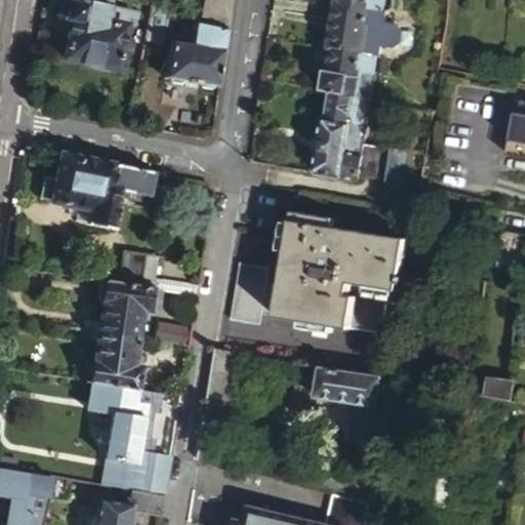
[(116,9),(117,0),(71,0),(71,2),(67,1),(63,4),(59,15),(63,18),(67,19),(66,25),(73,26),(71,37),(67,59),(118,71),(127,30),(126,30),(128,21),(139,23),(140,15),(116,9)]
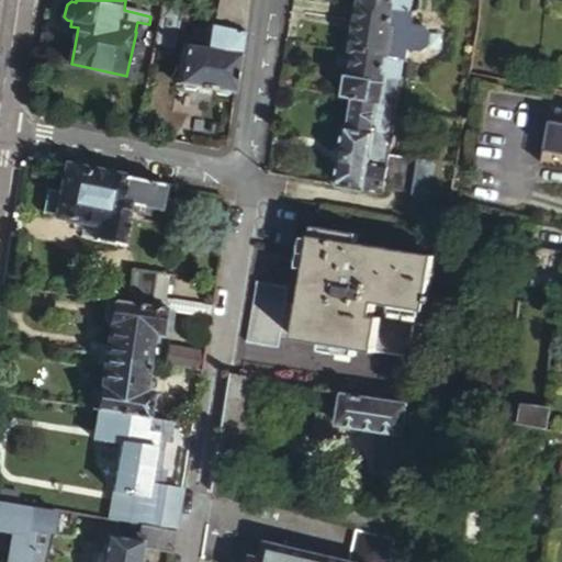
[(211,0),(206,25),(243,32),(247,0),(211,0)]
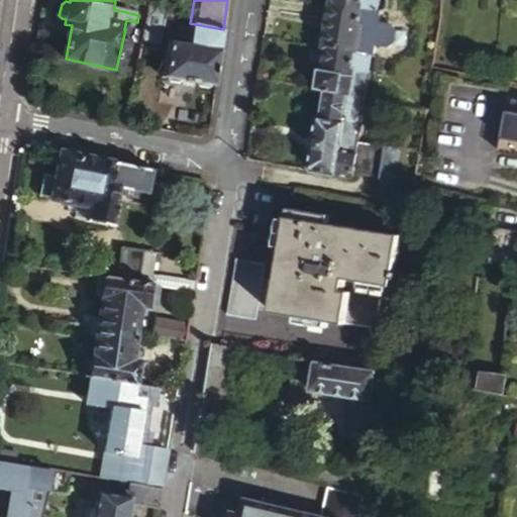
[(382,0),(336,0),(336,4),(381,12),(382,0)]
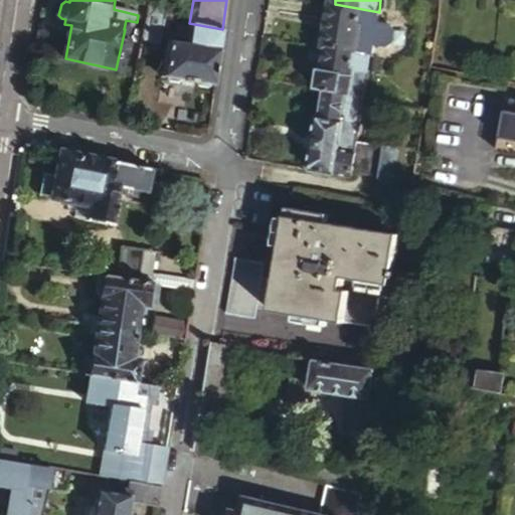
[(152,2),(144,39),(160,42),(169,6),(152,2)]
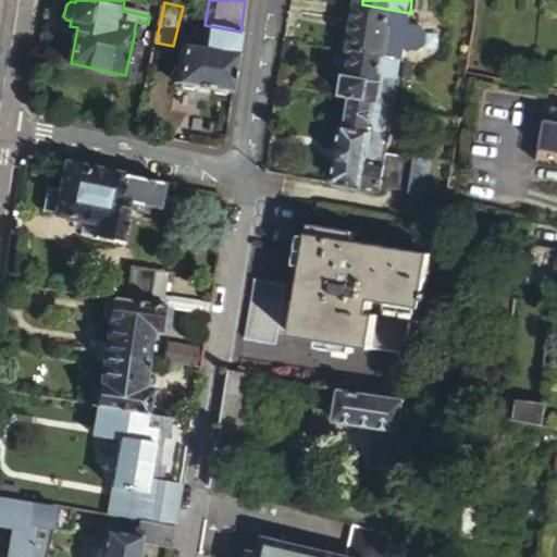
[(411,13),(410,13),(362,4),(359,4),(351,51),(355,52),(403,61),(405,49),(419,51),(425,47),(426,36),(422,31),(408,28),(410,16),(411,13)]
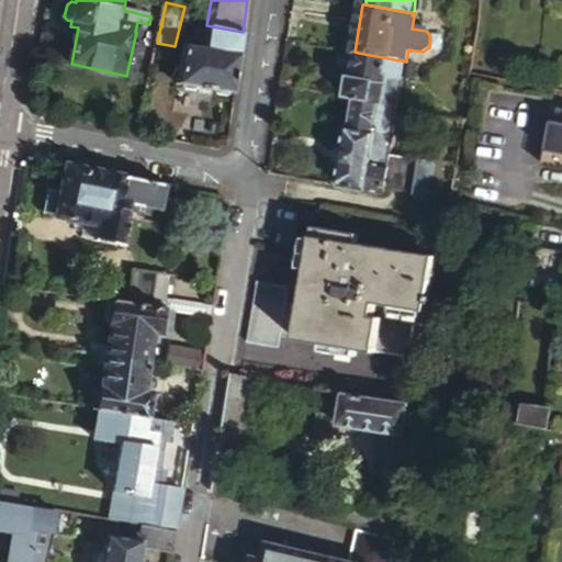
[(234,93),(243,32),(206,25),(204,24),(201,47),(184,44),(177,83),(181,83),(183,89),(193,91),(197,88),(198,87),(213,90),(213,91),(215,94),(216,96),(222,97),(226,92),(234,93)]
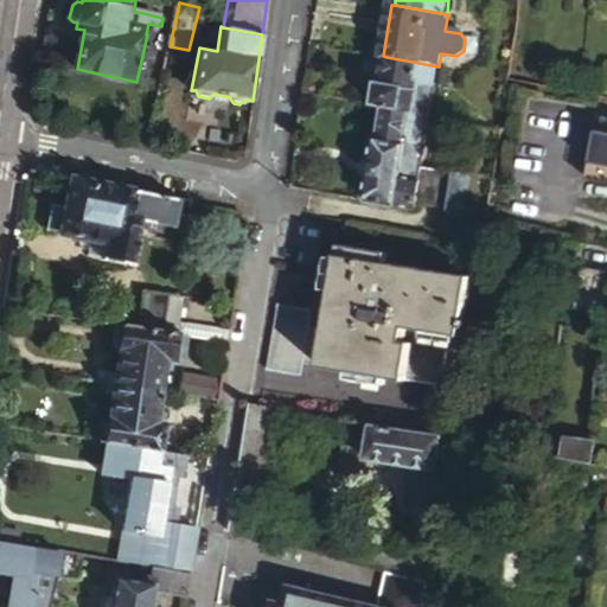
[(74,42),(82,43),(84,30),(76,29),(74,42)]
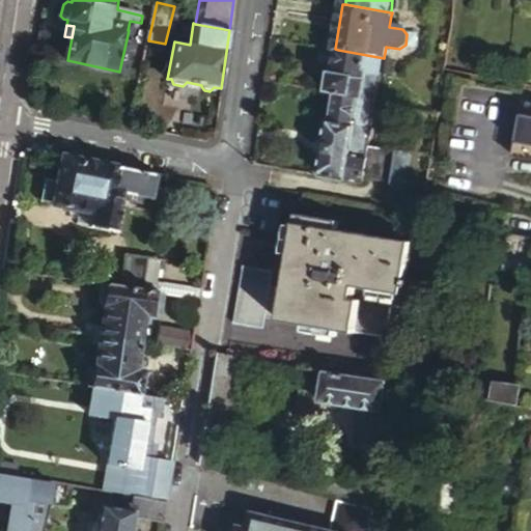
[(384,58),(338,50),(335,72),(331,72),(328,91),(335,93),(376,100),(378,100),(384,58)]
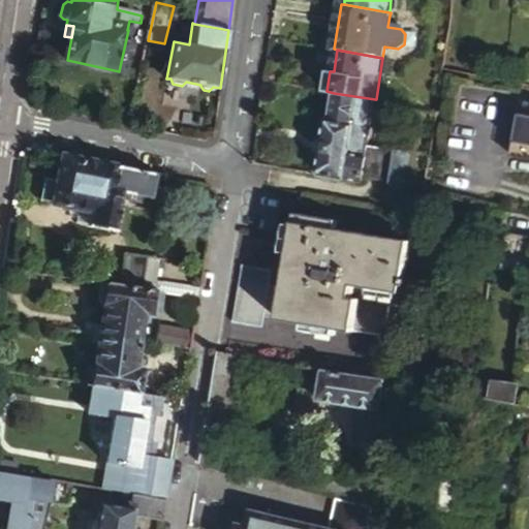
[(322,145),(321,155),(318,176),(362,184),(363,178),(390,182),(393,191),(400,193),(407,154),(368,147),(375,99),(334,93),(330,120),(327,122),(322,145)]
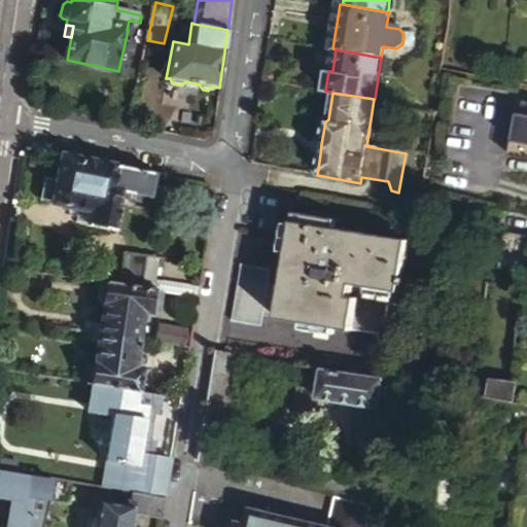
[(526,102),(520,101),(510,157),(526,160),(526,102)]
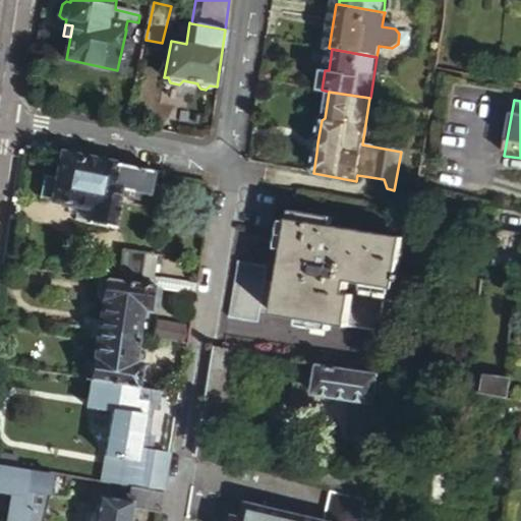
[(316,153),(317,142),(310,140),(308,152),(316,153)]
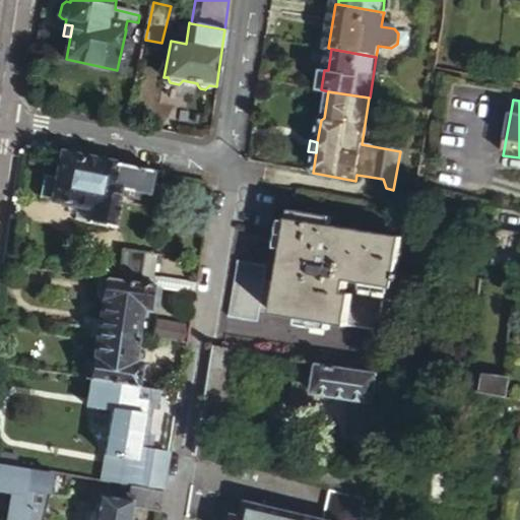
[(148,196),(153,172),(61,151),(55,178),(45,176),(40,196),(51,199),(51,201),(90,209),(87,221),(113,228),(121,190),(148,196)]
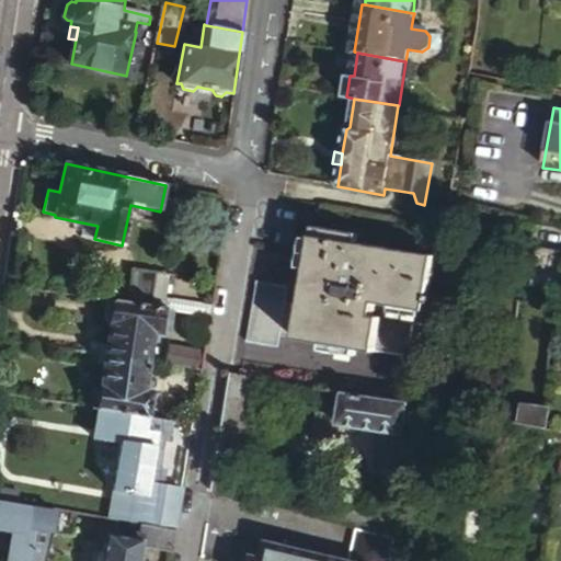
[(173,215),(180,187),(165,185),(160,212),(173,215)]
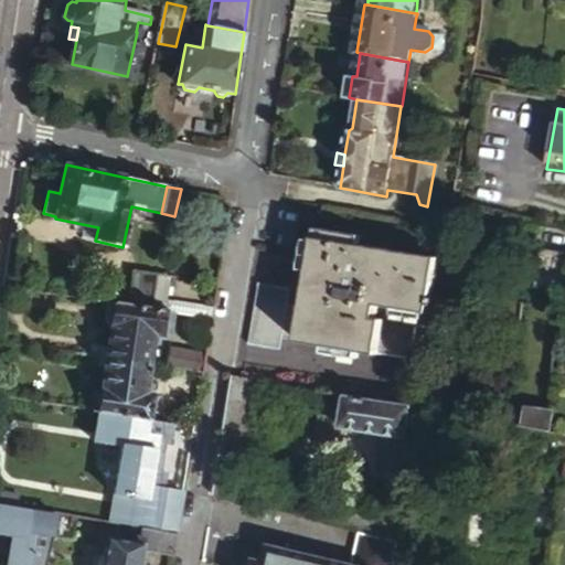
[(280,338),(413,363),(422,317),(426,318),(427,309),(432,310),(433,302),(429,302),(436,263),(360,247),(361,237),(317,228),(302,308),(287,306),(290,286),(259,279),(246,345),(278,352),(280,338)]
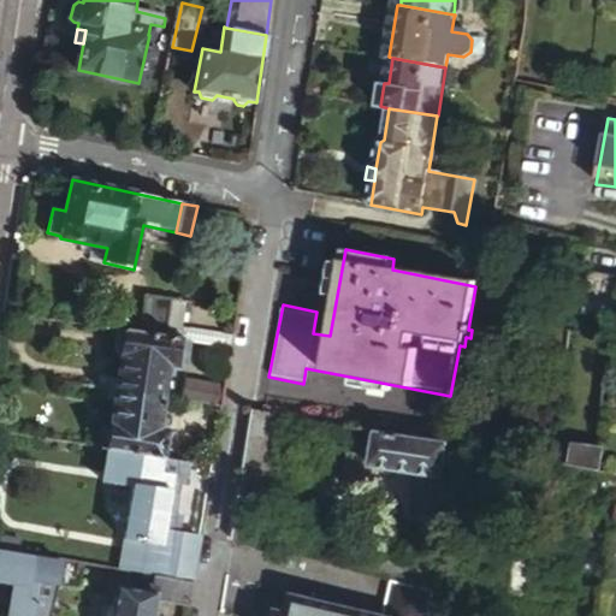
[(143,295),(137,333),(177,338),(182,301),(143,295)]
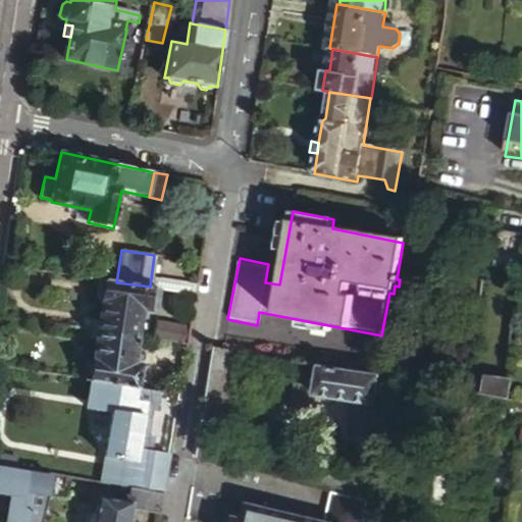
[(102,303),(98,331),(135,337),(139,308),(147,309),(150,286),(116,282),(99,279),(96,298),(100,303),(102,303)]
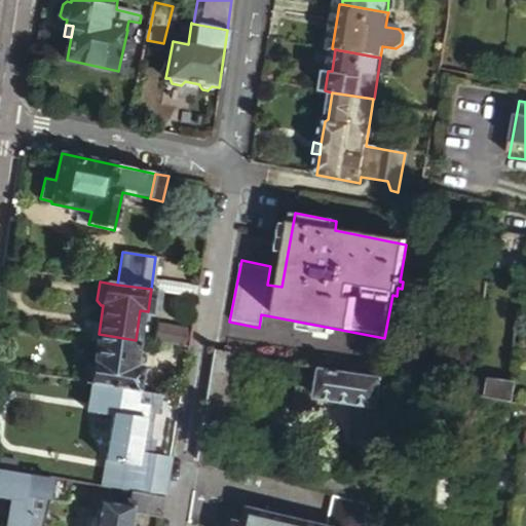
[(157,343),(188,348),(190,330),(160,326),(157,343)]
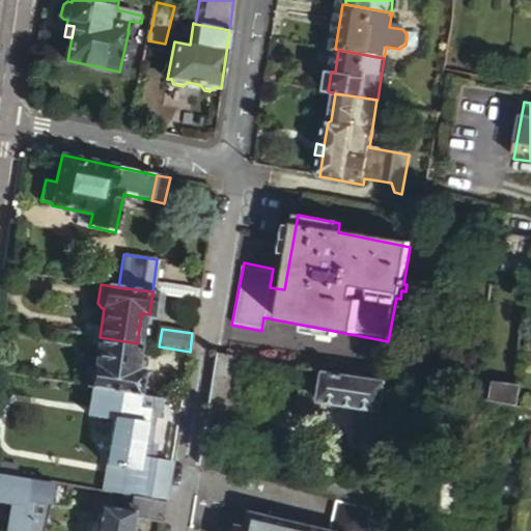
[(88,369),(86,385),(86,387),(92,388),(137,394),(141,372),(133,371),(137,343),(100,337),(95,365),(93,365),(88,369)]
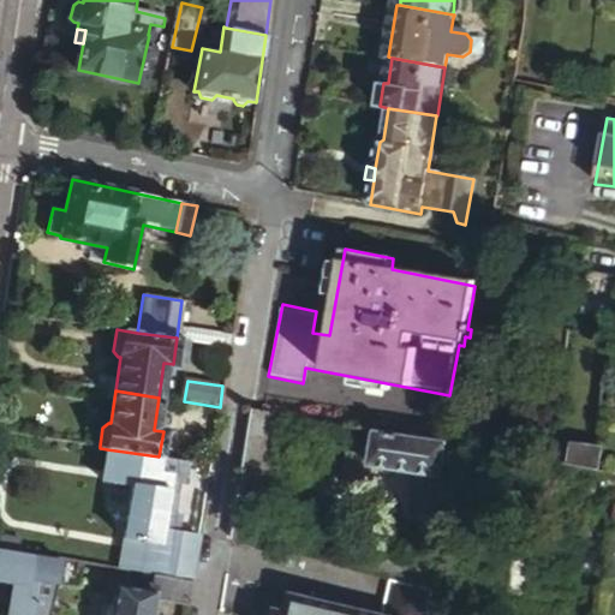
[(311,443),(315,421),(251,411),(231,541),(266,547),(284,440),(311,443)]
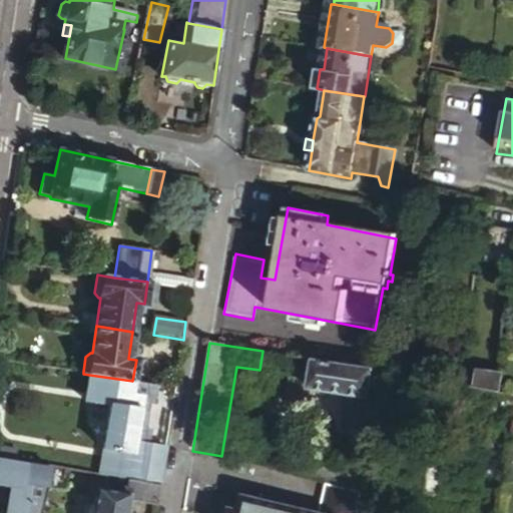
[(386,371),(312,359),(307,389),(368,399),(370,386),(384,388),(386,371)]
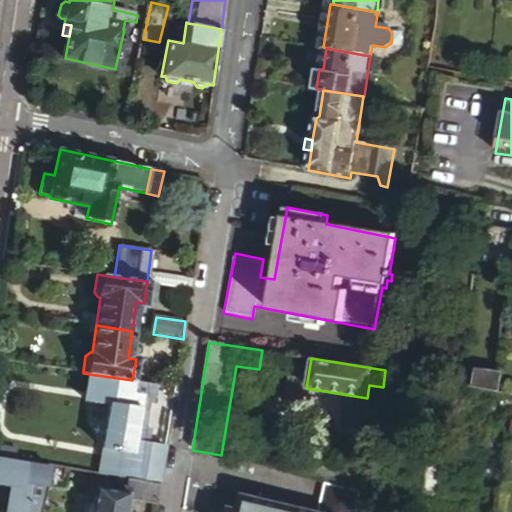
[(478,368),(474,386),(497,390),(500,373),(478,368)]
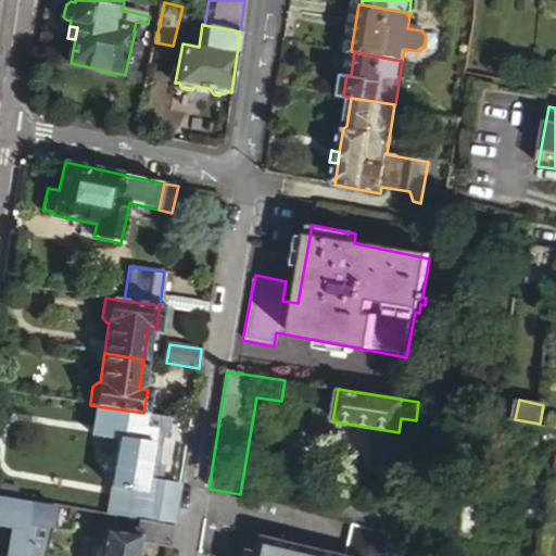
[(108,496),(104,516),(136,521),(172,527),(179,485),(151,481),(144,480),(148,464),(153,431),(164,433),(167,416),(143,413),(97,406),(92,434),(116,439),(109,489),(114,490),(113,497),(108,496)]
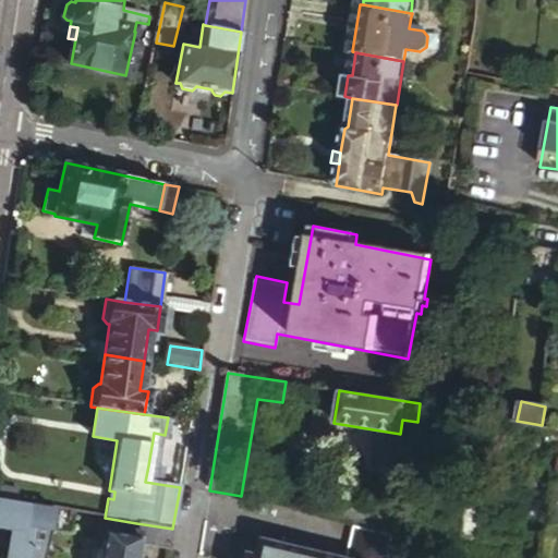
[(322,498),(318,512),(332,516),(336,501),(322,498)]
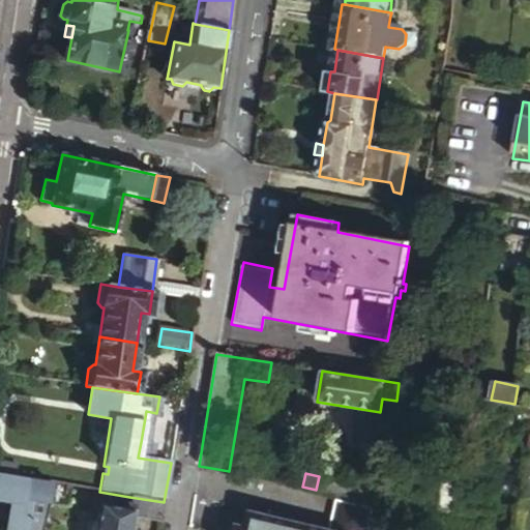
[(54,483),(0,474),(0,501),(11,504),(5,529),(43,529),(50,505),(54,483)]
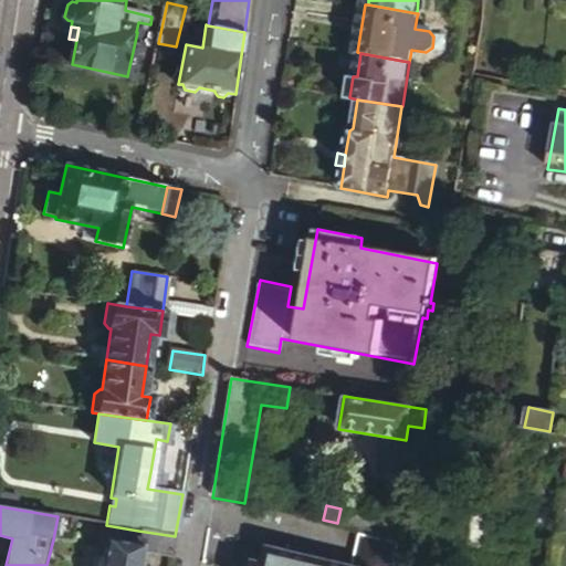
[(175,536),(138,531),(136,545),(103,541),(98,565),(138,565),(140,552),(171,557),(175,536)]
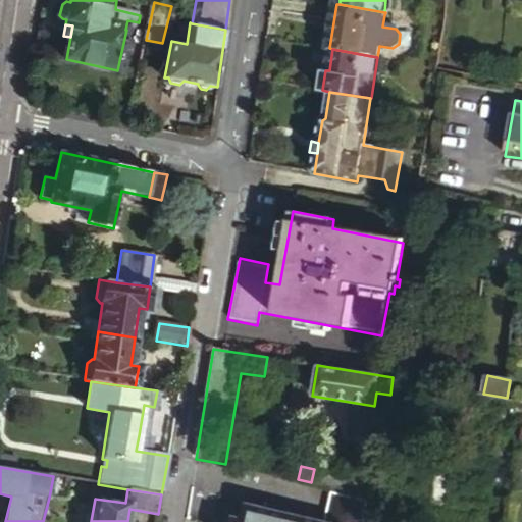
[(360,521),(365,502),(329,493),(322,521),(247,505),(243,519),(231,516),(230,521),(360,521)]
